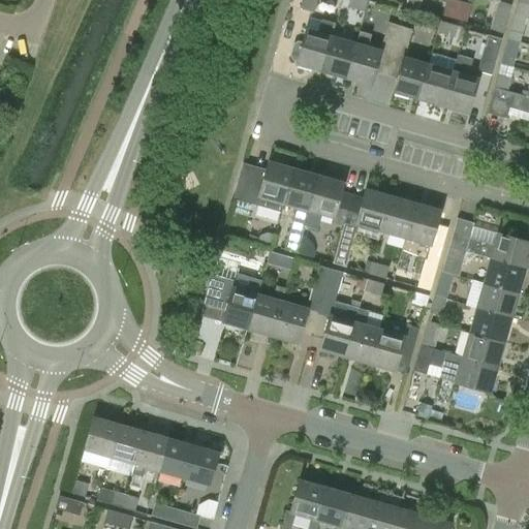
[(315,0),(301,0),(300,7),(313,11),(315,0)]
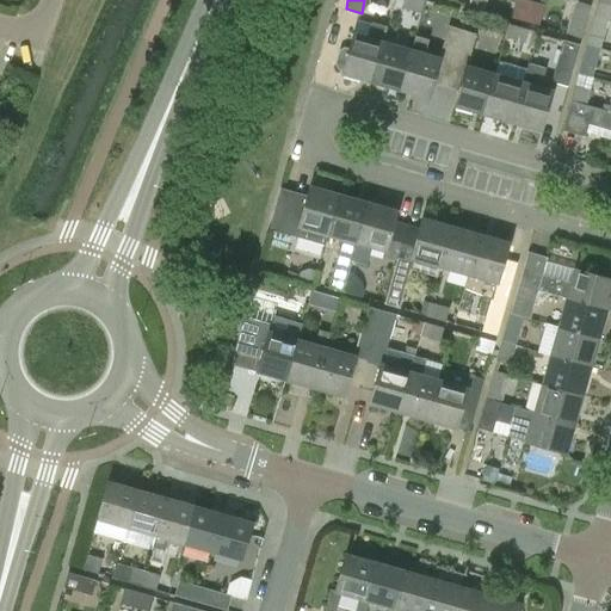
[(424,0),(403,0),(402,7),(421,13),(425,0),(424,0)]
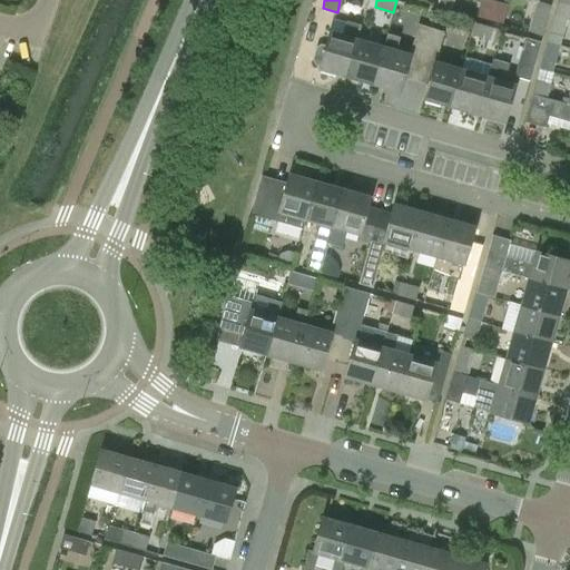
[(452,10),(454,0),(438,0),(436,6),(452,10)]
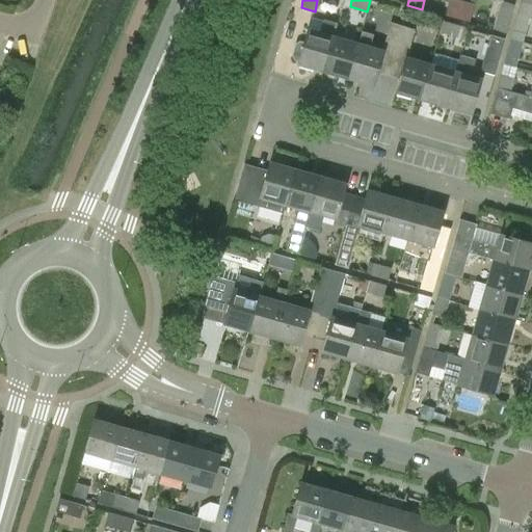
[(454,0),(450,0),(447,17),(467,22),(472,5),(454,0)]
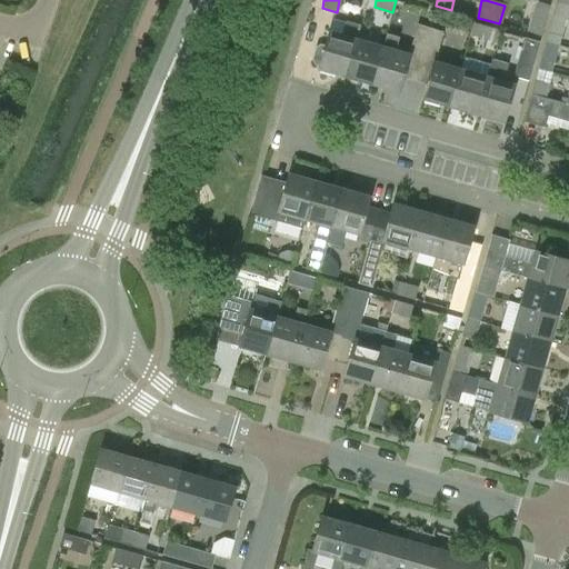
[(568,11),(568,0),(557,0),(553,15),(567,18),(568,11)]
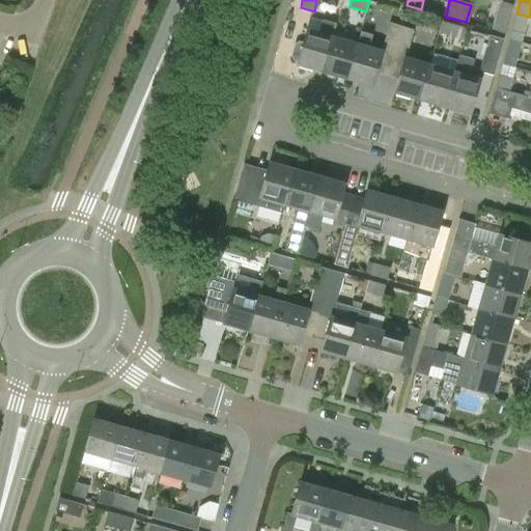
[(500,1),(492,29),(505,33),(513,4),(500,1)]
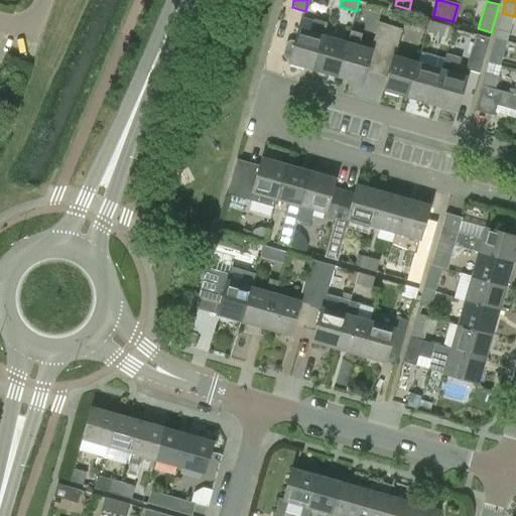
[(513,18),(514,18),(514,16),(502,13),(495,36),(507,40),(513,18)]
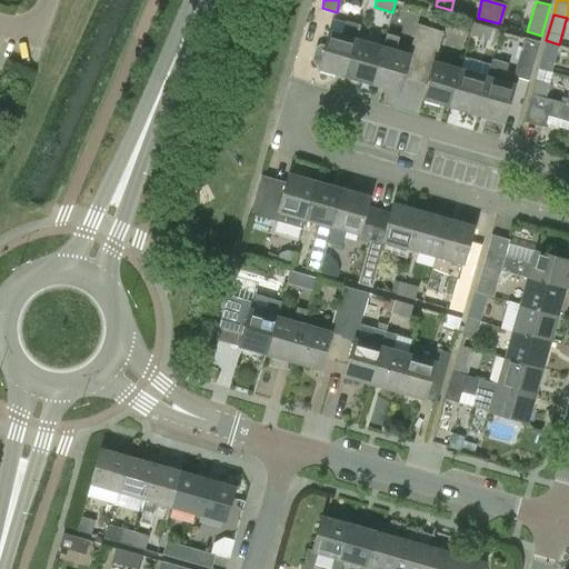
[(315,62),(319,65),(318,68),(346,76),(356,39),(357,39),(361,25),(346,20),(341,35),(329,31),(325,46),(320,45),(317,47),(312,59),(315,62)]
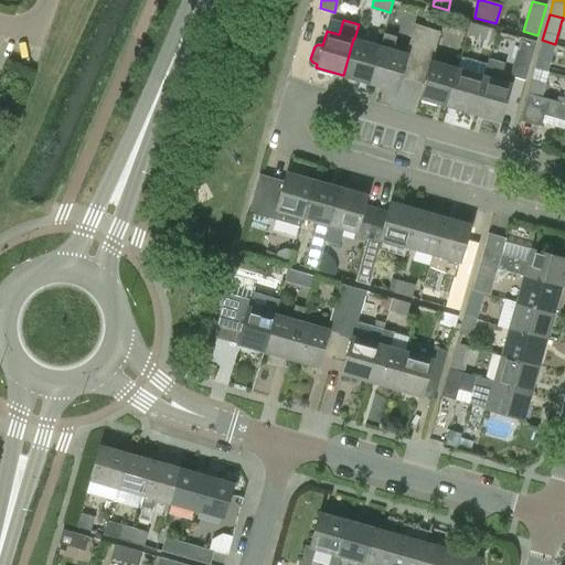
[(467,34),(493,43),(498,30),(470,22),(467,34)]
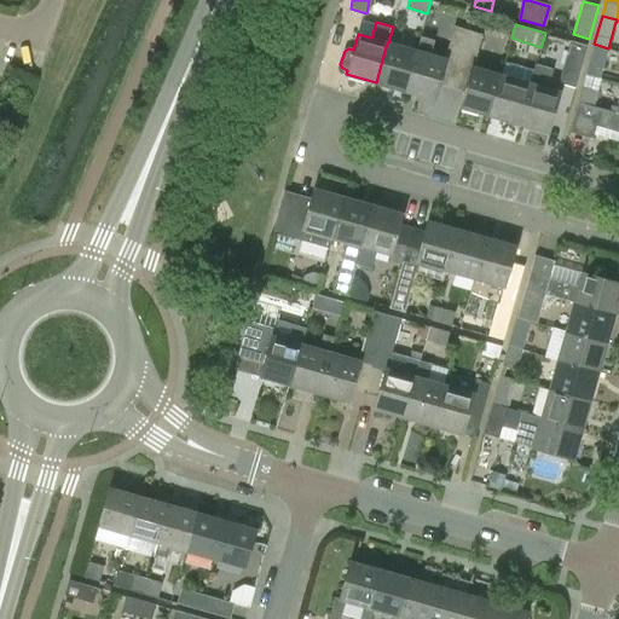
[(416,51),(404,91),(434,99),(439,85),(451,88),(468,30),(453,25),(444,59),(429,55),(434,40),(421,36),(416,51)]
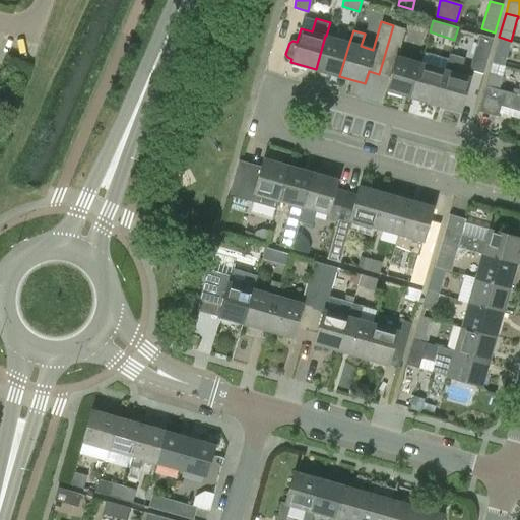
[(411,96),(420,63),(397,56),(405,28),(393,25),(379,74),(389,77),(386,88),(411,96)]
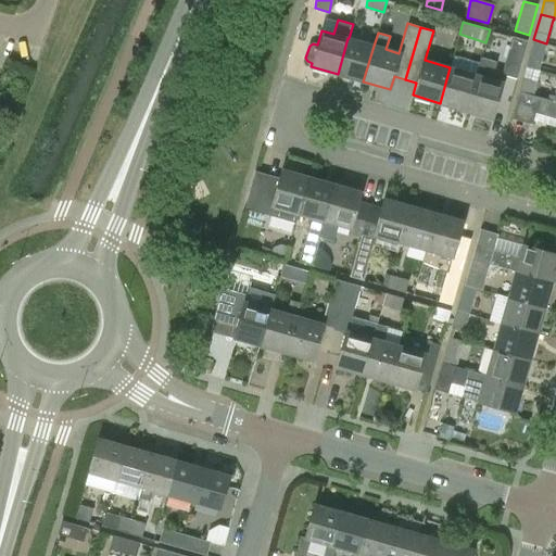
[(505,66),(519,71),(528,40),(514,37),(505,66)]
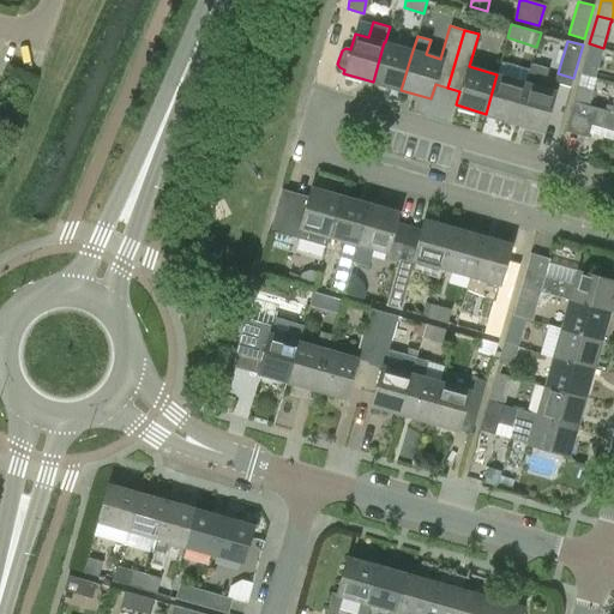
[(401,90),(413,50),(385,42),(384,42),(373,82),(401,90)]
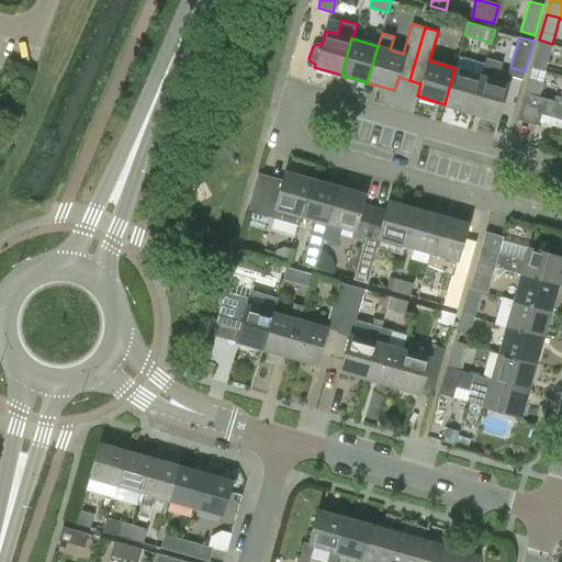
[(552,44),(539,40),(531,67),(544,70),(548,59),(557,62),(560,47),(552,45),(552,44)]
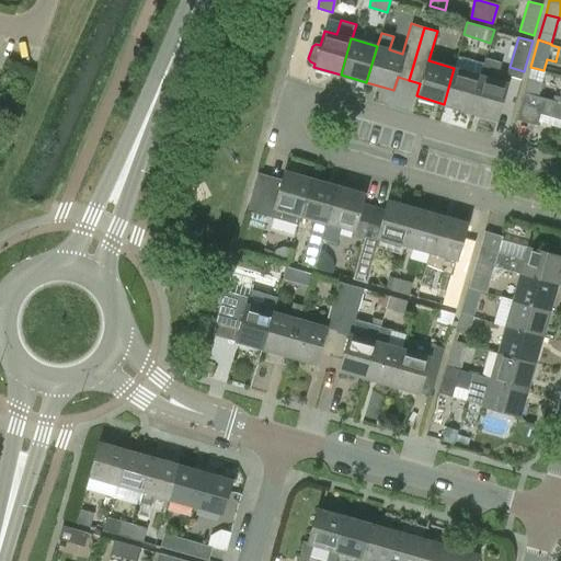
[(507,83),(496,80),(501,63),(484,58),(480,76),(481,76),(470,112),(496,119),(507,83)]
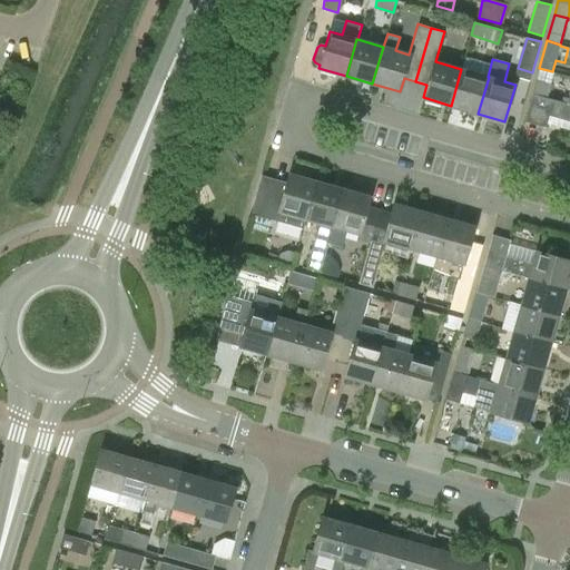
[(461,69),(451,106),(478,114),(489,77),(488,77),(461,69)]
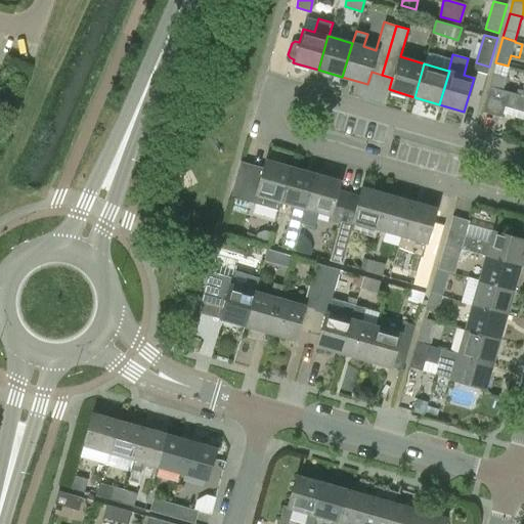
[(489,86),(501,90),(506,77),(492,74),(489,86)]
